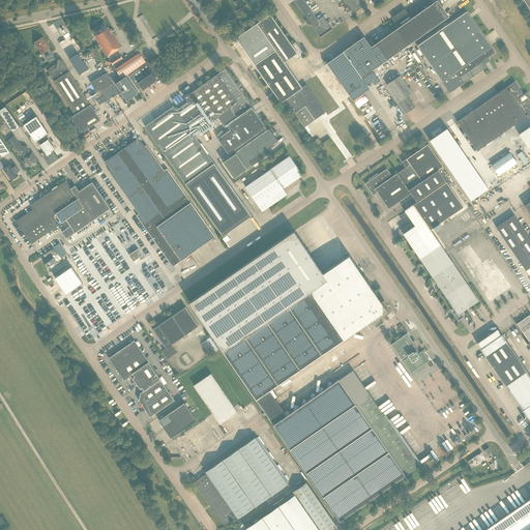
[(323,17),(317,21),(302,0),(294,0),(307,19),(306,24),(311,24),(320,37),(331,29),(323,17)]
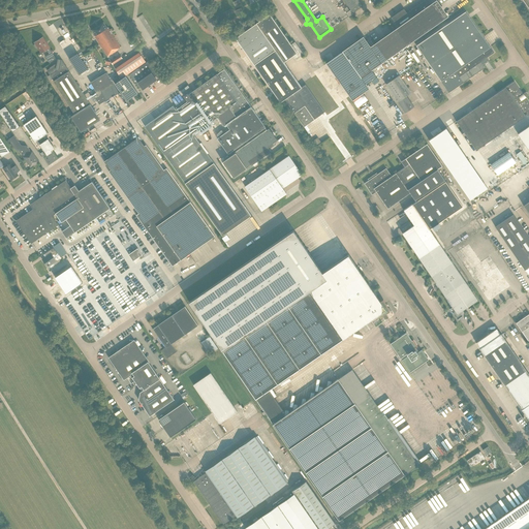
[(344,0),(351,9),(349,10),(347,6),(344,9),(349,17),(363,6),(359,0),(344,0)]
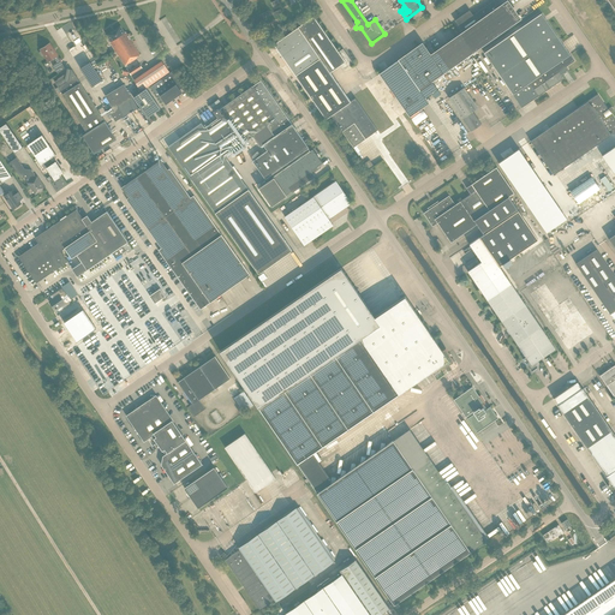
[(431,47),(429,49),(433,54),(430,55),(443,73),(514,23),(497,0),(495,0),(477,13),(473,16),(471,12),(467,12),(455,21),(464,33),(435,52),(431,47)]
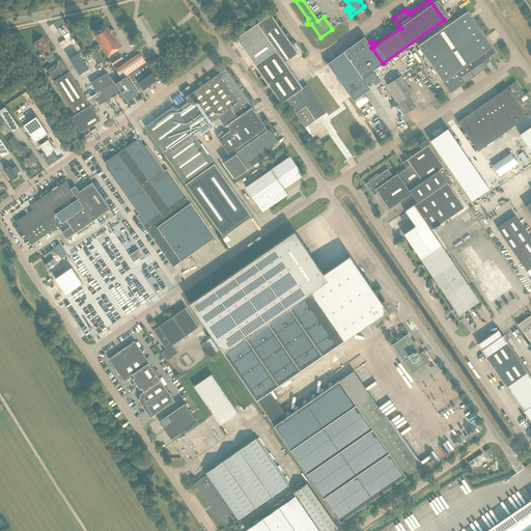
[(451,92),(465,82),(486,67),(484,64),(491,60),(488,57),(496,52),(493,47),(468,11),(419,46),(451,92)]
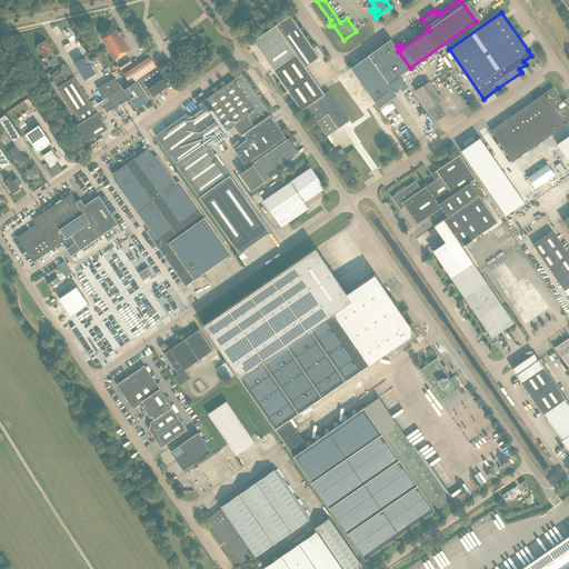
[(290,17),(255,42),(273,70),(277,73),(298,103),(302,110),(306,107),(331,143),(327,136),(337,129),(341,126),(349,121),(346,117),(328,91),(325,95),(305,67),(316,60),(318,63),(326,58),(317,46),(313,49),(290,17)]
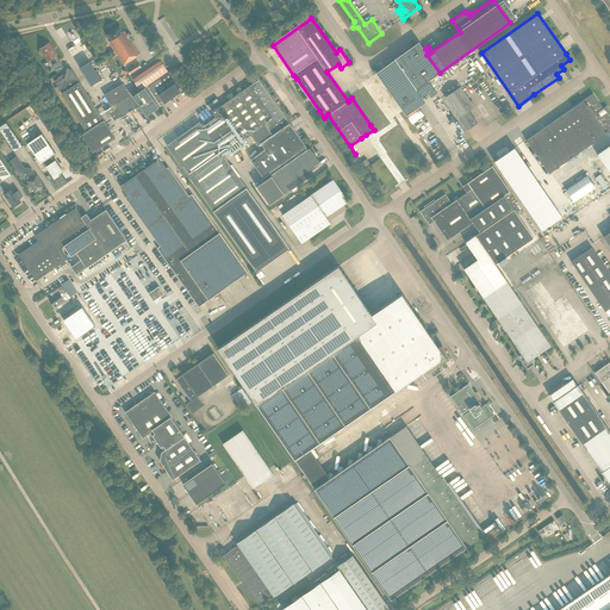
[(110,42),(125,66),(126,66),(125,64),(136,58),(135,57),(139,55),(125,32),(124,32),(119,26),(106,35),(111,41),(110,42)]
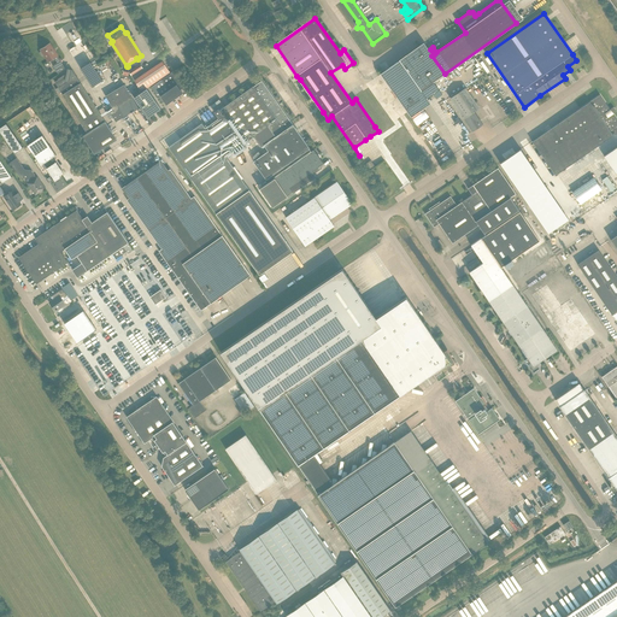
[(41,56),(43,57),(45,56),(48,62),(54,58),(57,56),(58,56),(50,43),(41,50),(40,51),(40,53),(41,56)]
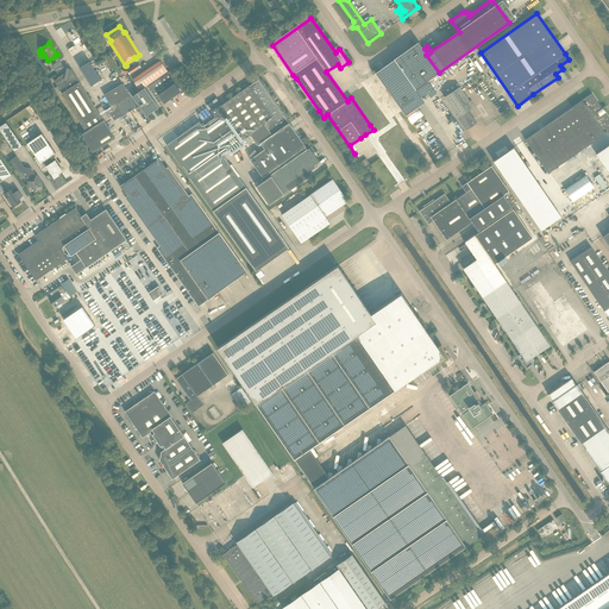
[(394,61),(376,74),(406,115),(414,110),(409,102),(420,95),(421,96),(433,88),(431,85),(427,80),(439,73),(426,55),(418,43),(394,61)]
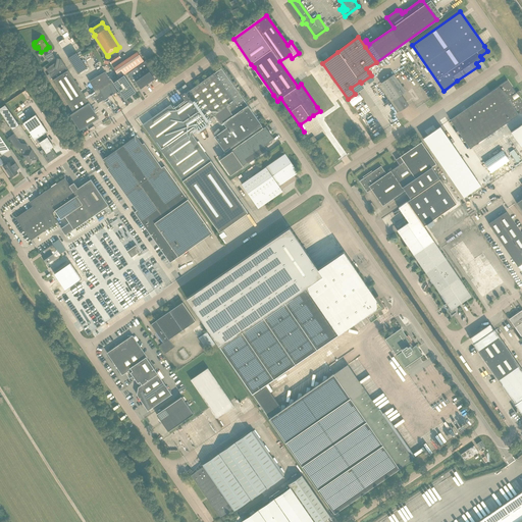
[(51,52),(48,47),(46,49),(48,53),(45,55),(49,62),(56,58),(52,51),(51,52)]
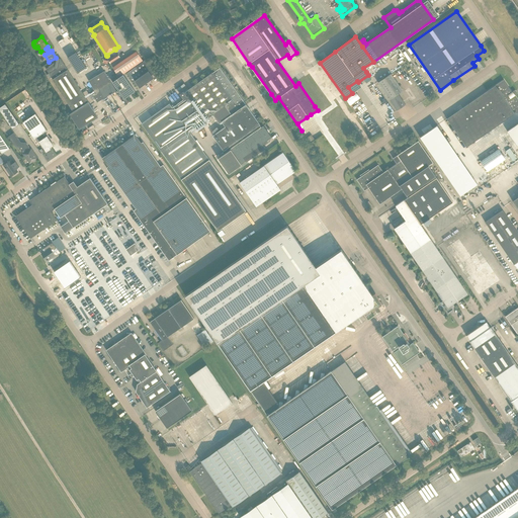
[(68,58),(77,73),(86,67),(76,52),(68,58)]
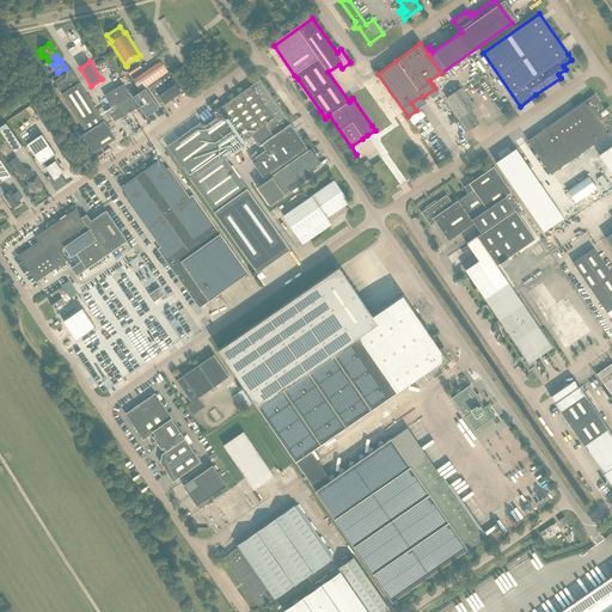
[(130,74),(141,67),(139,62),(128,71),(130,74)]
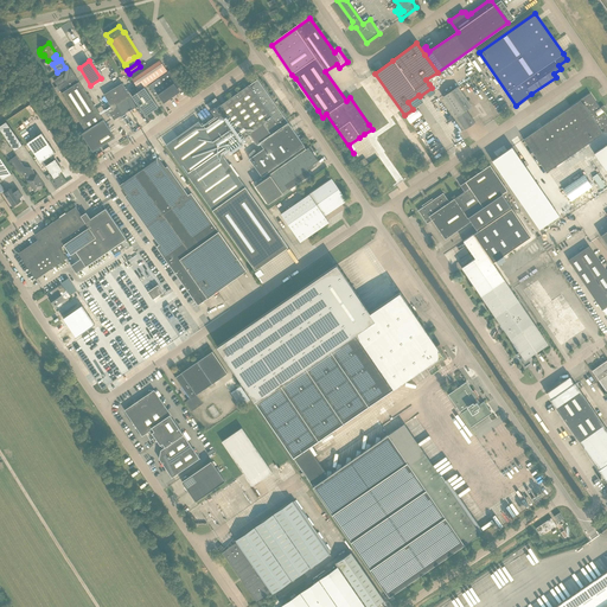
[(163,64),(134,83),(139,90),(167,71),(163,64)]
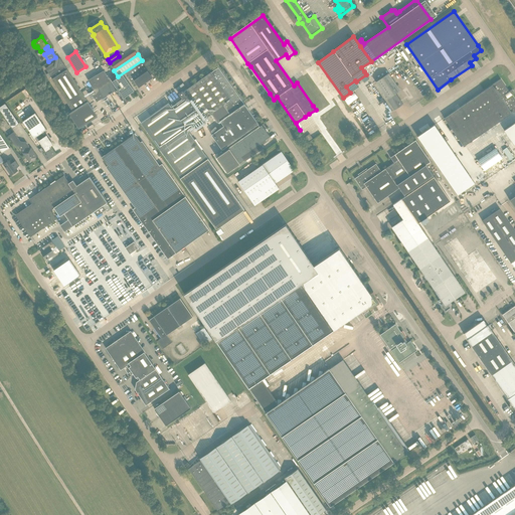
[(98,116),(88,102),(67,69),(66,69),(59,59),(49,66),(46,68),(49,72),(47,74),(49,77),(51,76),(52,78),(73,111),(69,114),(79,128),(98,116)]
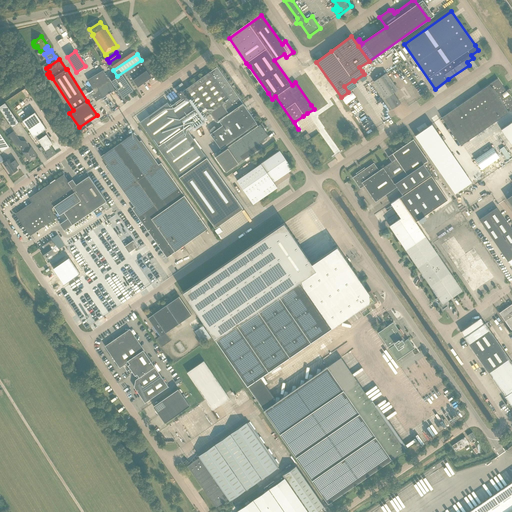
[(134,85),(136,84),(138,86),(152,76),(150,74),(153,72),(143,59),(125,72),(134,85)]
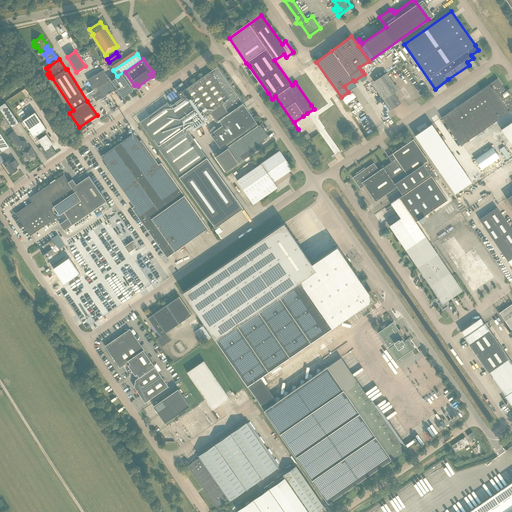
[(168,103),(140,123),(215,228),(243,208),(187,130),(202,119),(206,117),(210,114),(216,122),(219,120),(223,125),(210,134),(221,149),(226,146),(257,124),(257,123),(243,103),(234,92),(217,68),(210,73),(210,72),(187,89),(186,87),(178,93),(181,98),(170,107),(168,103)]
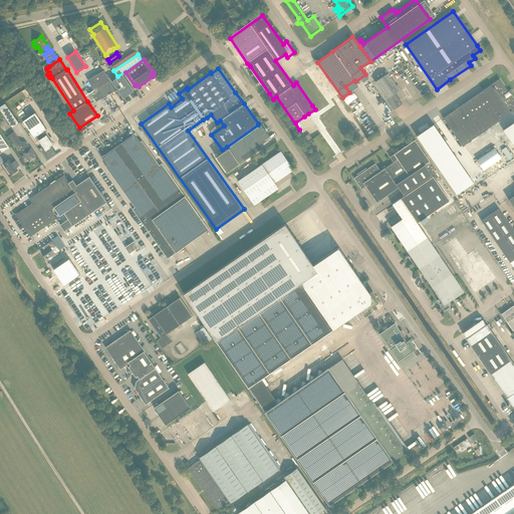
[(96,100),(115,89),(110,82),(104,71),(88,80),(94,91),(92,93),(89,95),(91,98),(94,97),(96,100)]
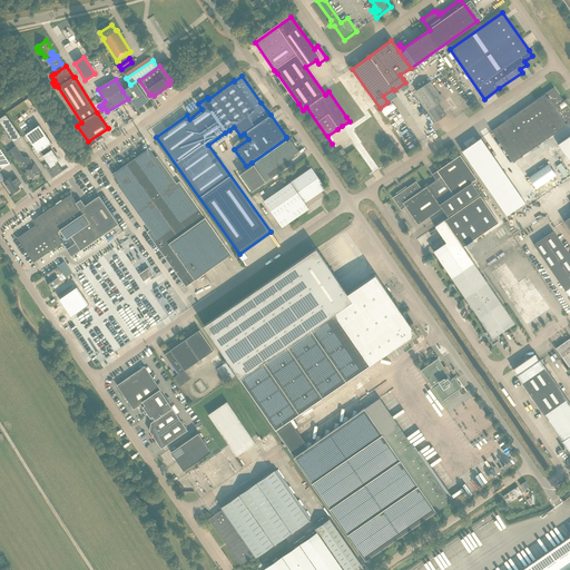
[(438,121),(446,115),(439,104),(443,99),(431,80),(416,90),(438,121)]
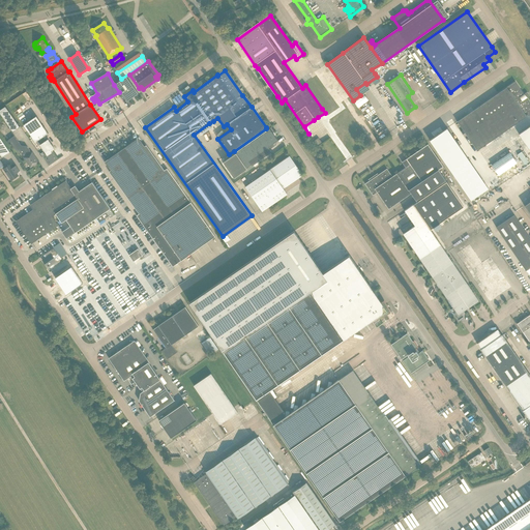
[(134,96),(139,92),(138,92),(126,76),(115,84),(126,98),(134,95),(134,96)]
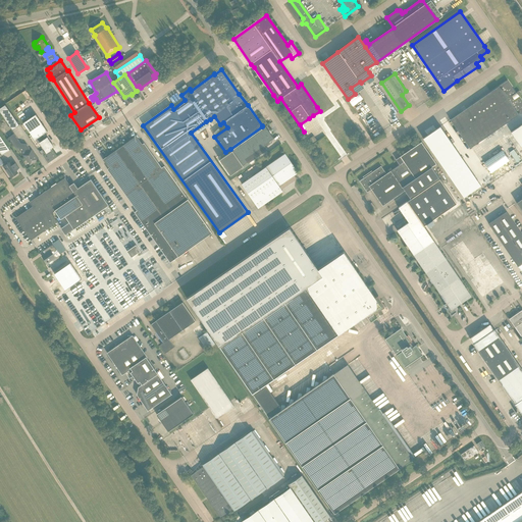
[(516,92),(508,80),(451,119),(470,148),(521,112),(521,100),(519,96),(520,96),(519,95),(521,94),(519,92),(517,93),(517,92),(516,92)]
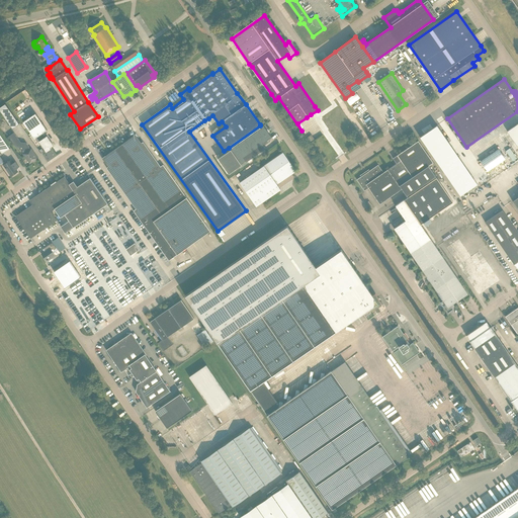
[(0,107),(0,109),(12,128),(19,124),(5,103),(0,107)]
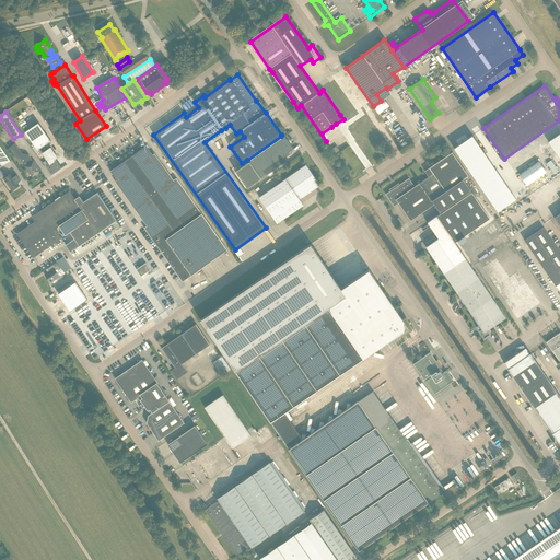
[(39,123),(25,132),(38,151),(42,148),(48,143),(51,141),(39,123)]
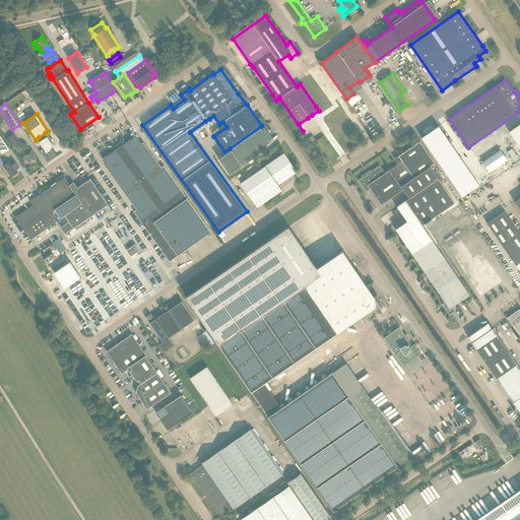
[(519,124),(510,131),(519,145),(519,124)]
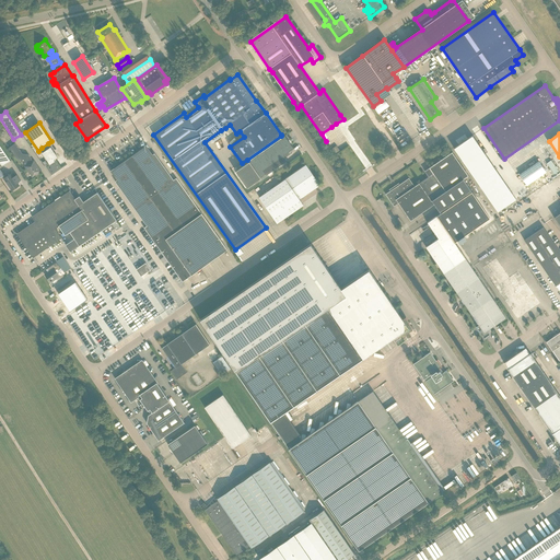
[(266,175),(287,161),(284,158),(292,153),(290,151),(293,149),(284,136),(249,161),(249,162),(236,172),(247,188),(261,178),(260,178),(266,174),(266,175)]
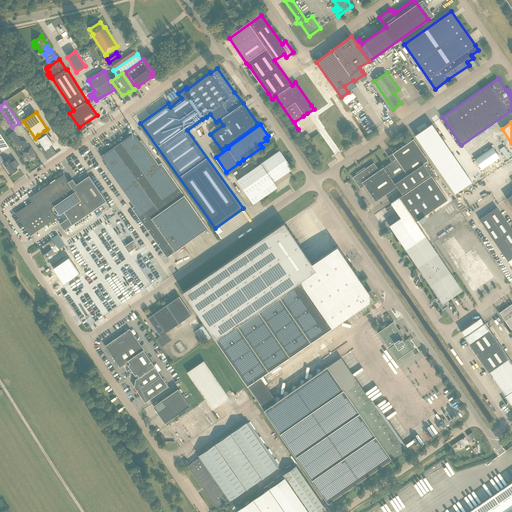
[(455,194),(472,182),(432,124),(415,136),(455,194)]
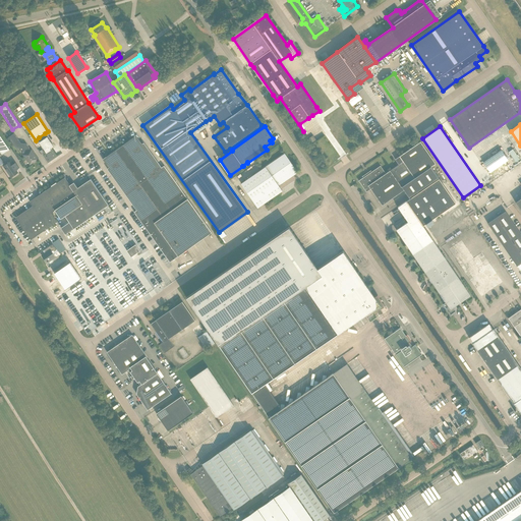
[(14,133),(9,137),(18,152),(21,150),(22,152),(30,148),(27,145),(21,143),(14,133)]
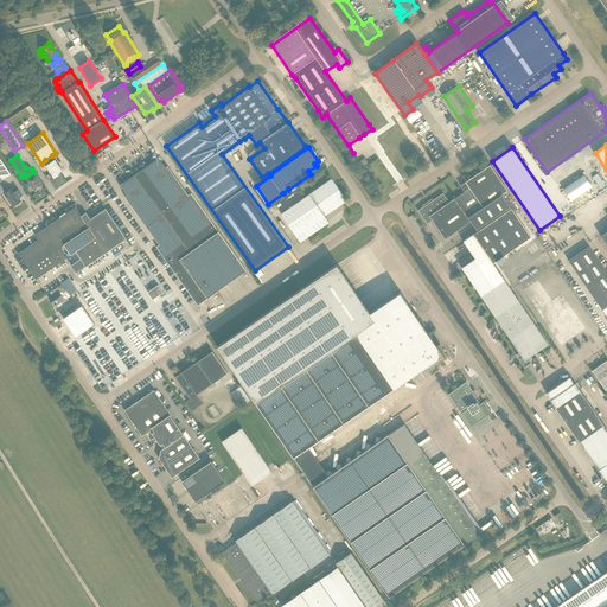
[(46,166),(55,178),(59,176),(59,173),(63,171),(56,160),(52,155),(45,160),(48,165),(46,166)]
